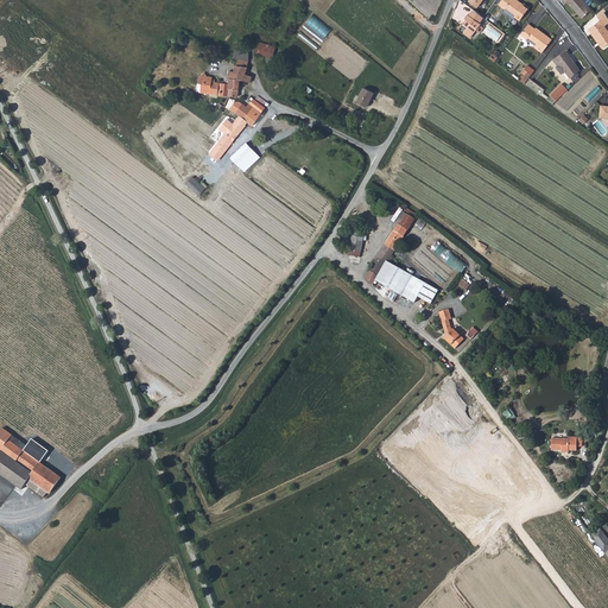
[(520,21),(531,8),(526,4),(524,5),(517,0),(502,0),(499,5),(506,11),(507,8),(517,16),(515,17),(520,21)]
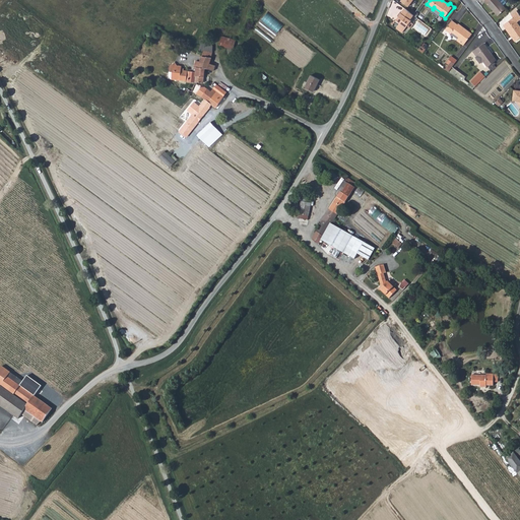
[(507,7),(500,0),(485,0),(499,14),(507,7)]
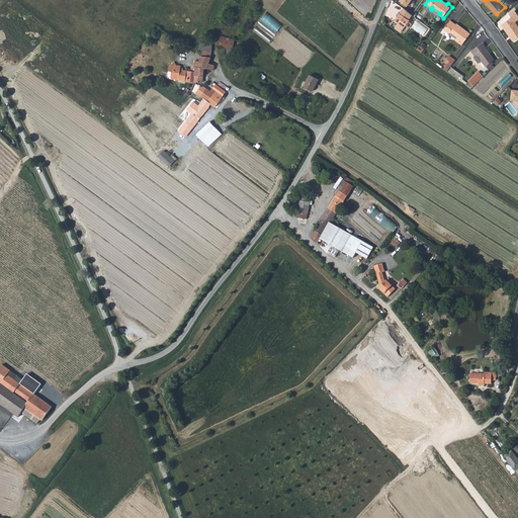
[(413,14),(404,8),(395,20),(399,23),(396,27),(401,31),(406,25),(409,28),(412,23),(409,20),(410,19),(410,18),(413,14)]
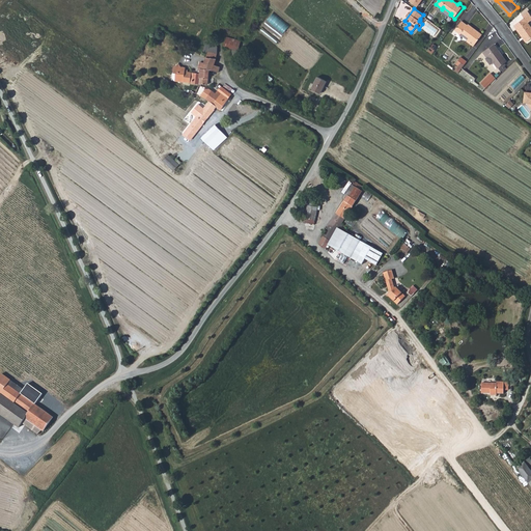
[(530,38),(530,25),(529,23),(530,21),(530,12),(529,10),(523,16),(525,18),(515,25),(528,40),(530,38)]
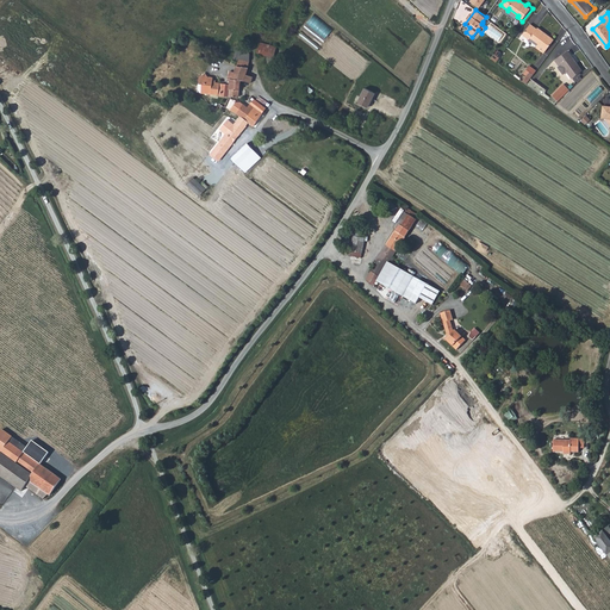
[(307,24),(328,38),(335,29),(316,13),(307,24)]
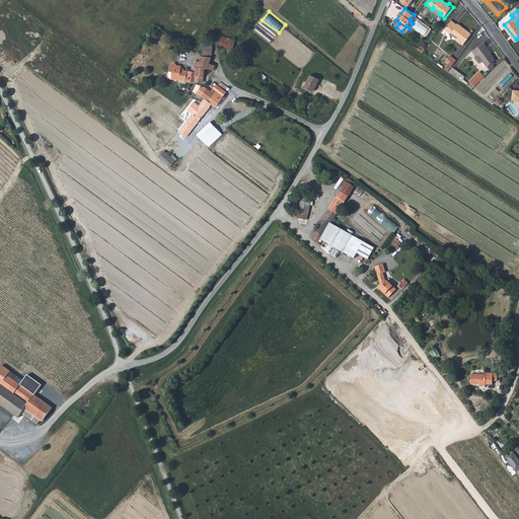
[(459,38),(456,41),(463,45),(471,33),(458,23),(457,24),(452,20),(445,29),(450,33),(452,32),(459,38)]
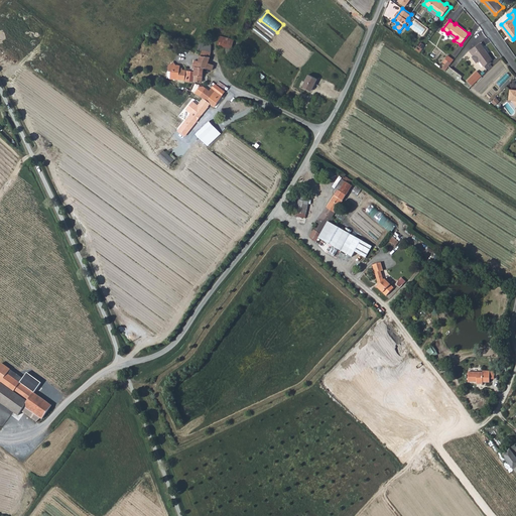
[(226,46),(225,52),(230,54),(234,39),(220,36),(218,44),(226,46)]
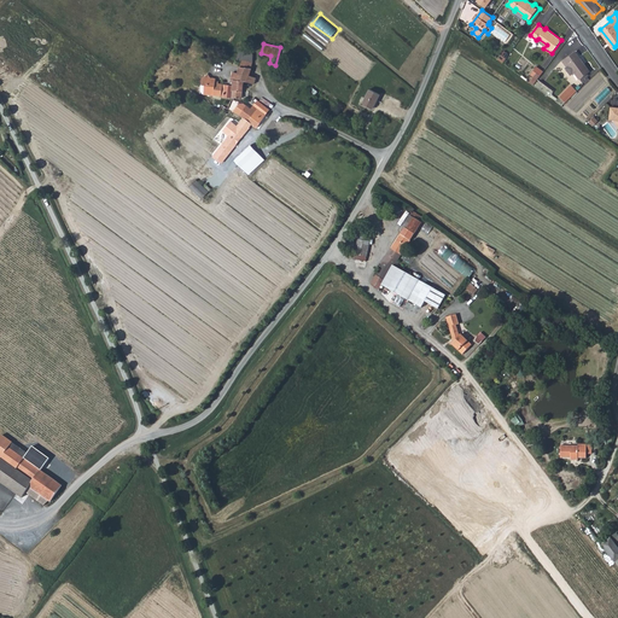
[(242,59),(254,62),(254,54),(243,52),(242,59)]
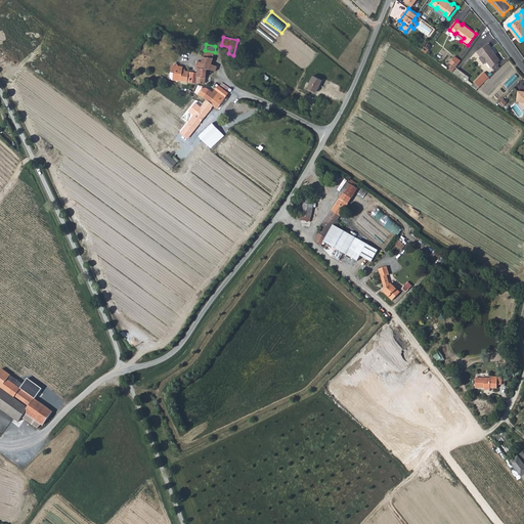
[(488,61),(492,67),(500,60),(488,44),(477,52),(480,56),(482,54),(483,55),(479,58),(482,62),(484,63),(488,61)]
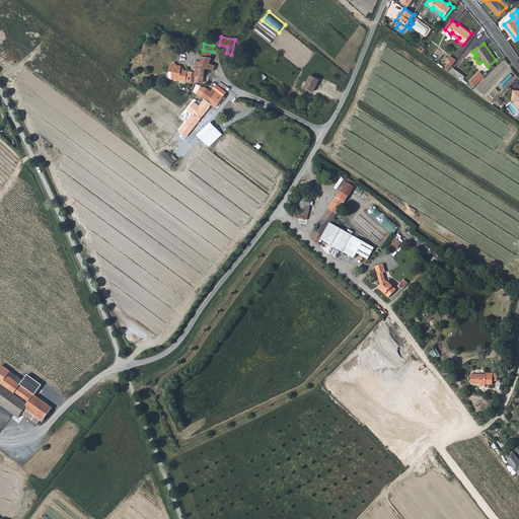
[(195,66),(196,67),(197,67),(199,61),(209,64),(211,58),(201,55),(201,58),(197,57),(195,61),(197,62),(195,66)]
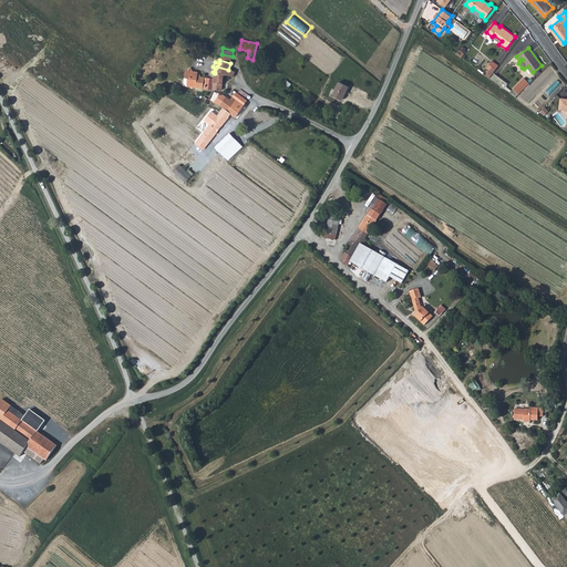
[(487,68),(490,70),(494,73),(500,65),(493,60),(487,68)]
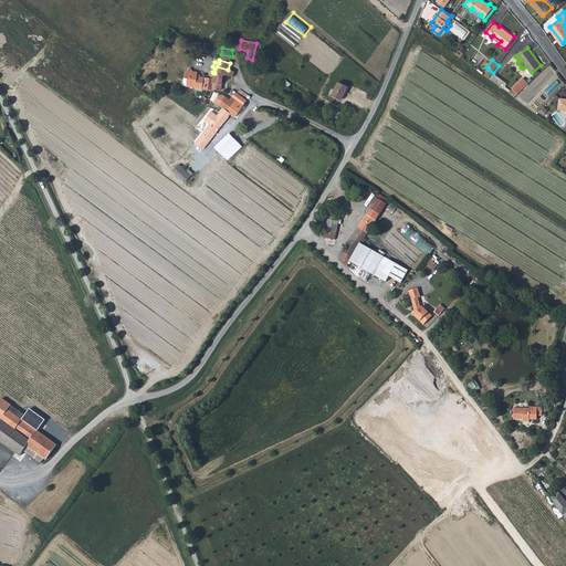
[(186,85),(191,85),(198,76),(196,75),(196,71),(191,71),(190,64),(187,64),(182,70),(182,74),(186,77),(186,85)]
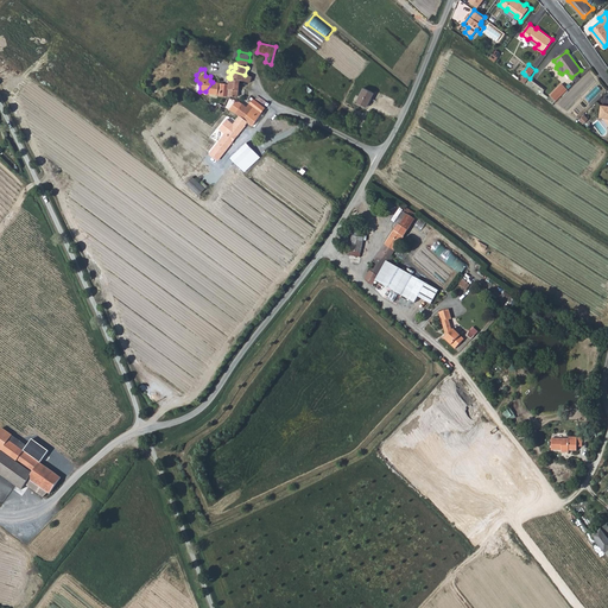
[(230,78),(239,81),(242,81),(245,75),(233,71),(230,78)]
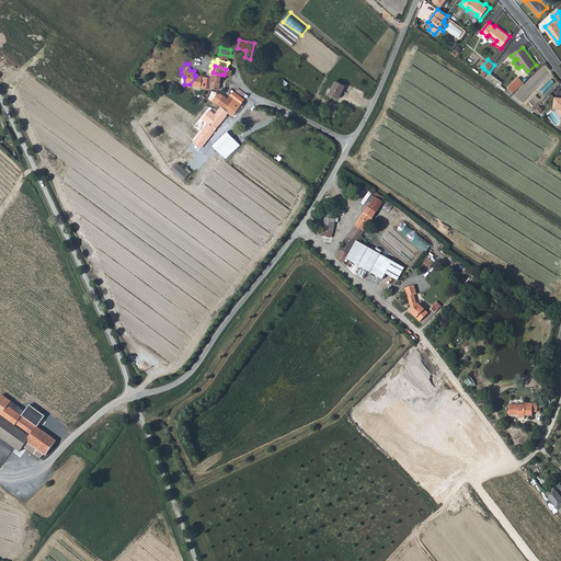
[(499,87),(503,81),(490,71),(485,77),(499,87)]
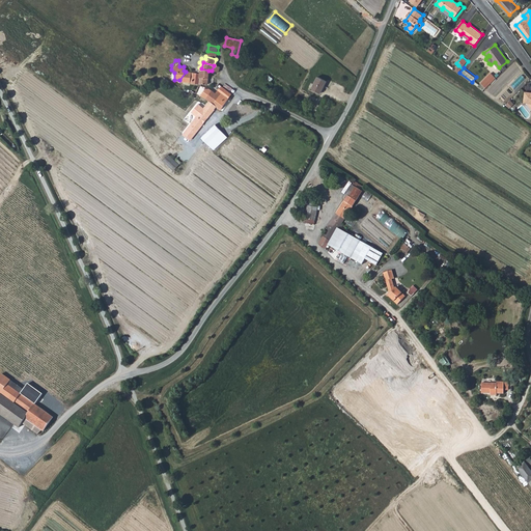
[(208,71),(201,68),(200,68),(200,74),(198,83),(207,85),(208,71)]
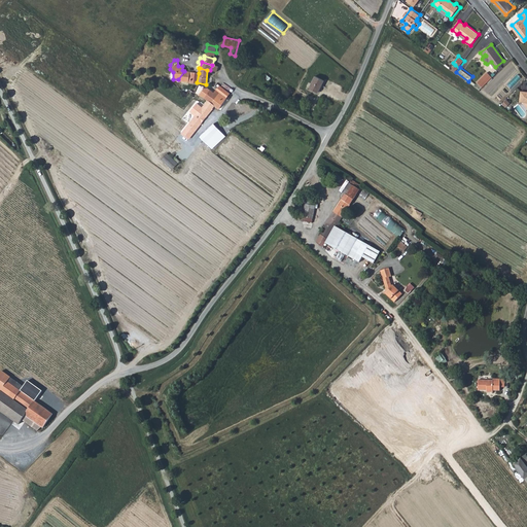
[(197,72),(184,71),(178,79),(197,82),(199,73),(197,72)]
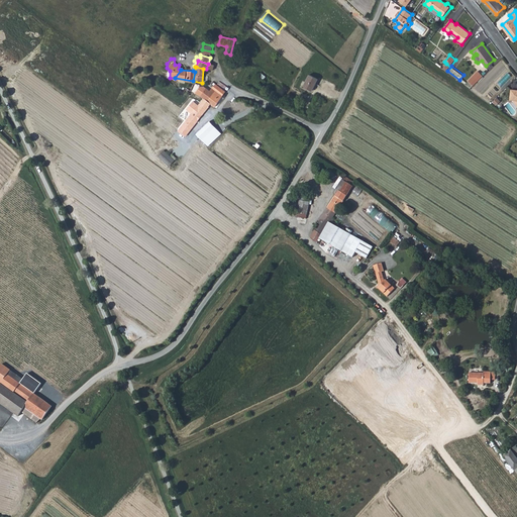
[(478,71),(468,81),(473,85),(483,76),(478,71)]
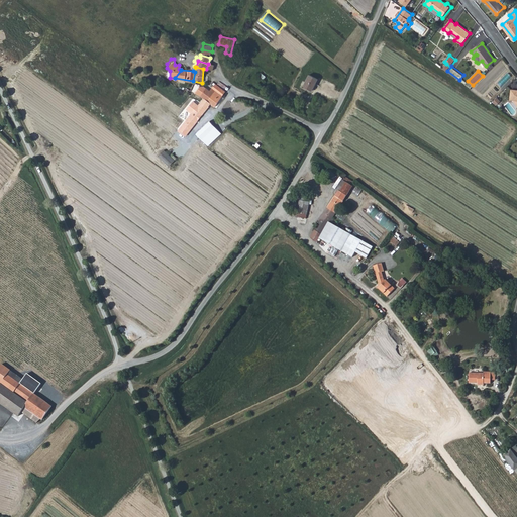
[(319,80),(313,77),(308,89),(313,92),(319,80)]
